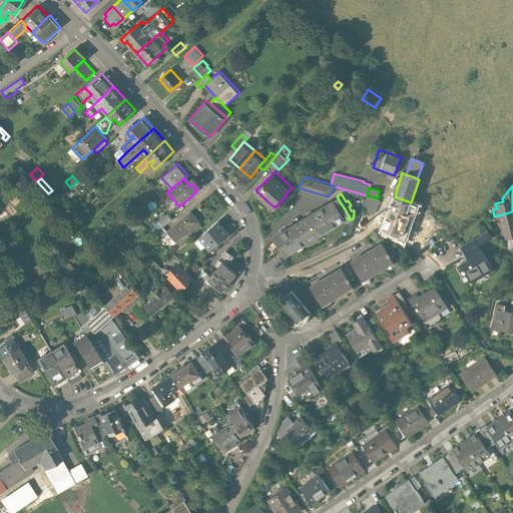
[(367,195),(362,209),(375,213),(380,199),(378,198),(367,195)]
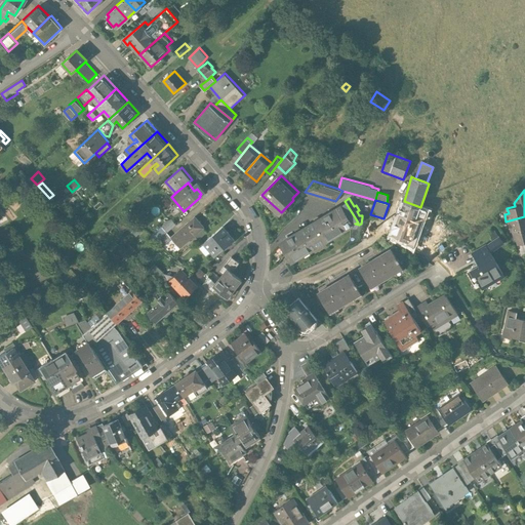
[(345,201),(313,220),(326,242),(355,224),(358,223),(345,201)]
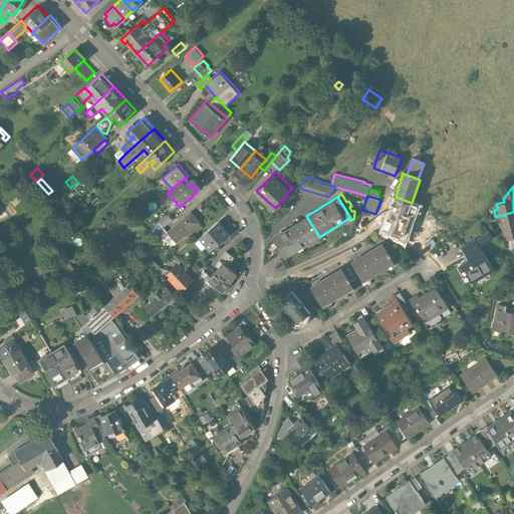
[(412,203),(396,197),(384,229),(404,235),(407,226),(404,225),(412,203)]
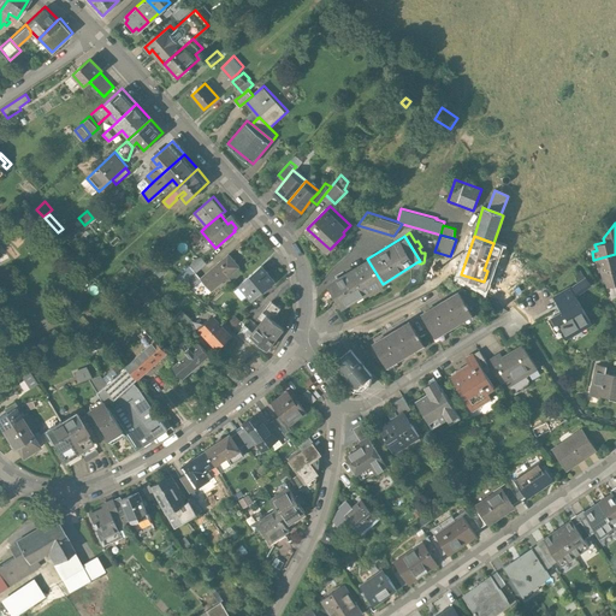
[(241,265),(230,253),(201,277),(202,279),(212,290),(230,276),(238,267),(241,265)]
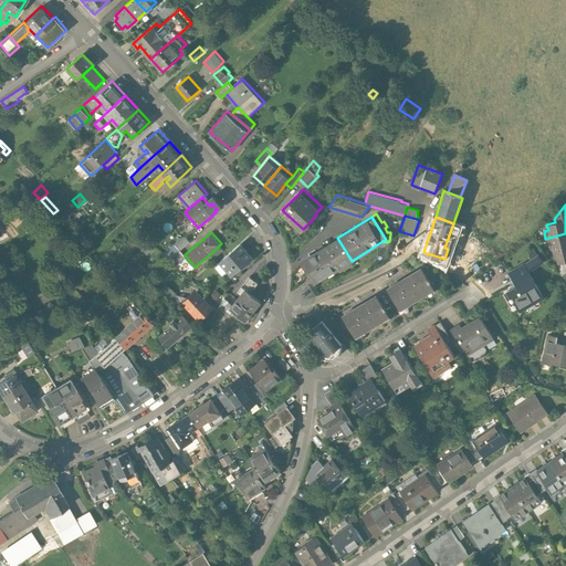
[(565,233),(545,239),(548,252),(553,251),(565,248),(565,233)]
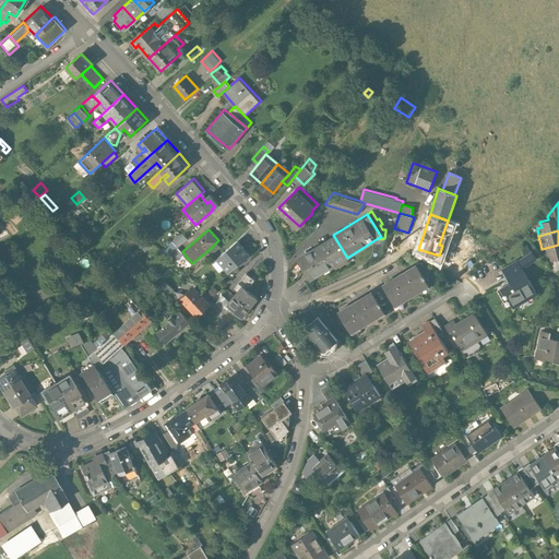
[(167,257),(179,248),(188,239),(183,233),(176,235),(173,241),(161,252),(167,257)]
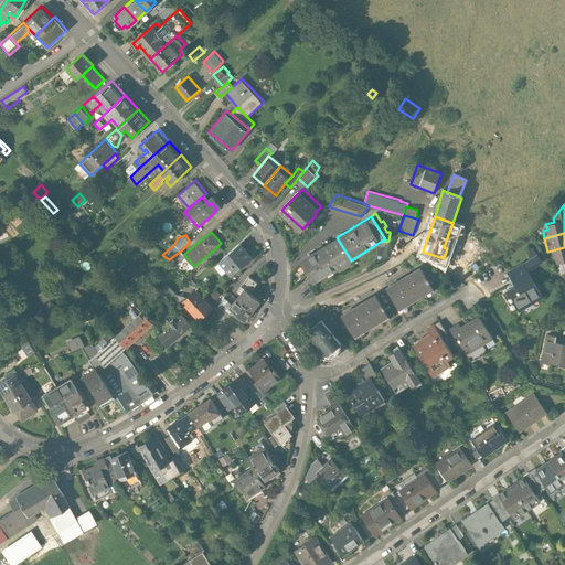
[(138,236),(129,243),(132,247),(141,241),(138,236)]
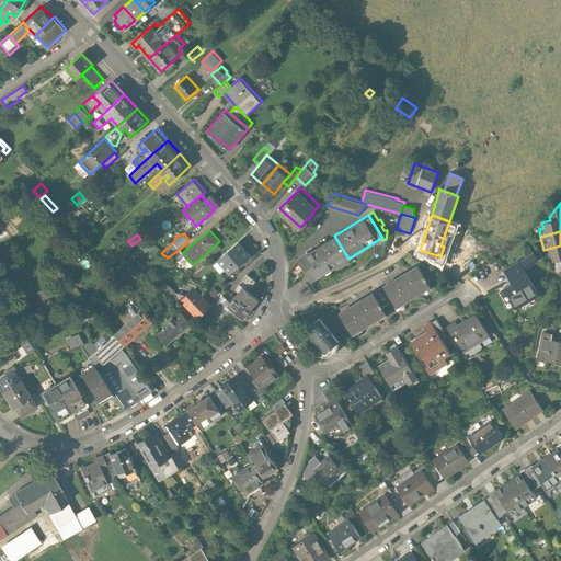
[(315,279),(348,259),(334,236),(300,256),(315,279)]
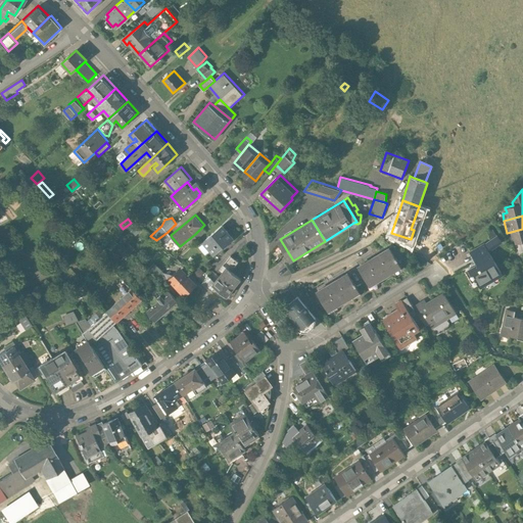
[(236,236),(224,223),(203,241),(216,254),(236,236)]
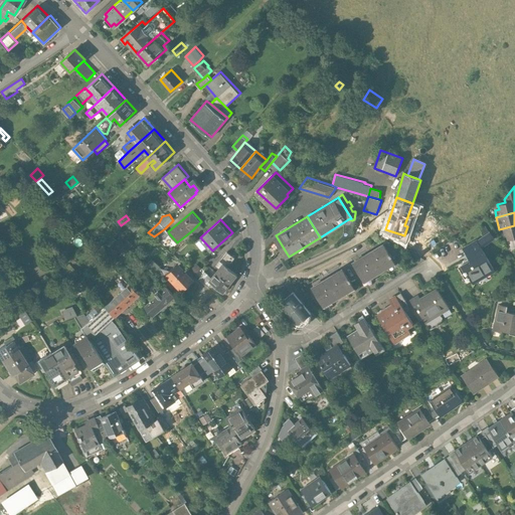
[(139,226),(135,222),(130,227),(134,231),(139,226)]
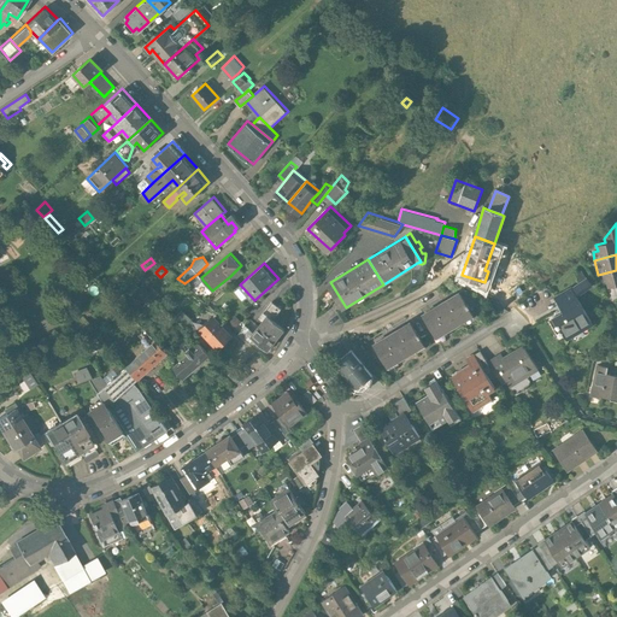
[(244,272),(239,268),(230,276),(234,281),(244,272)]
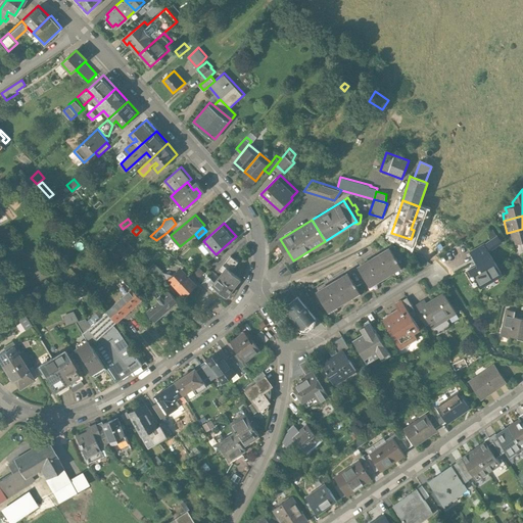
[(488,231),(491,237),(496,234),(492,228),(488,231)]
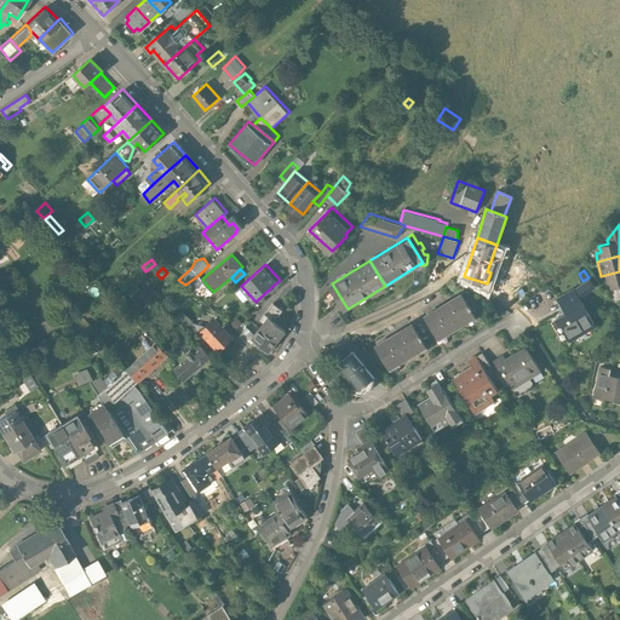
[(619,271),(606,275),(607,280),(608,280),(614,304),(619,302),(619,271)]
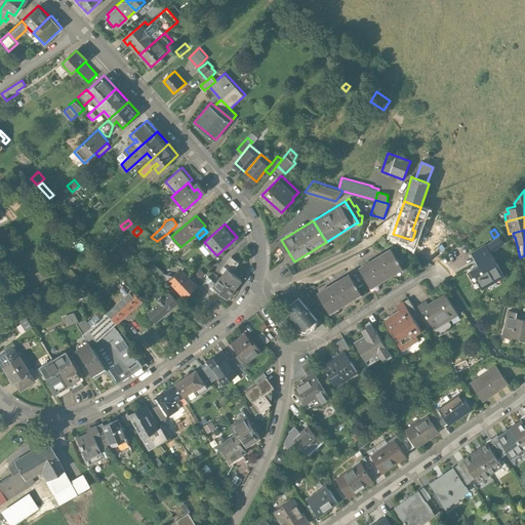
[(163,246),(172,238),(171,236),(168,233),(157,241),(163,246)]
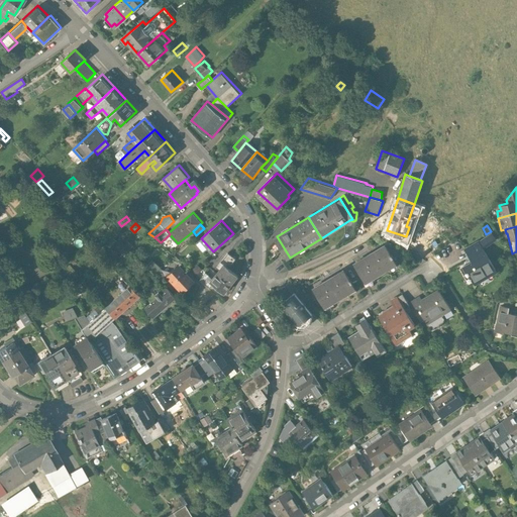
[(478,239),(484,248),(495,238),(491,231),(486,234),(478,239)]
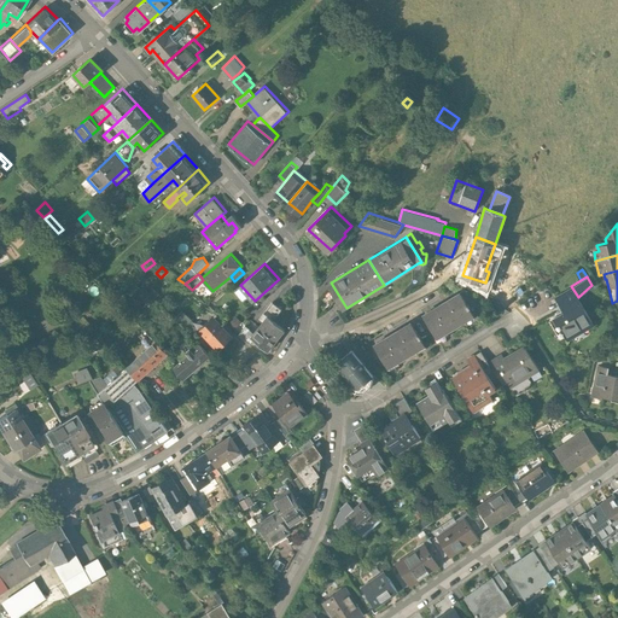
[(594,324),(578,297),(571,286),(554,296),(563,310),(552,316),(566,340),(594,324)]
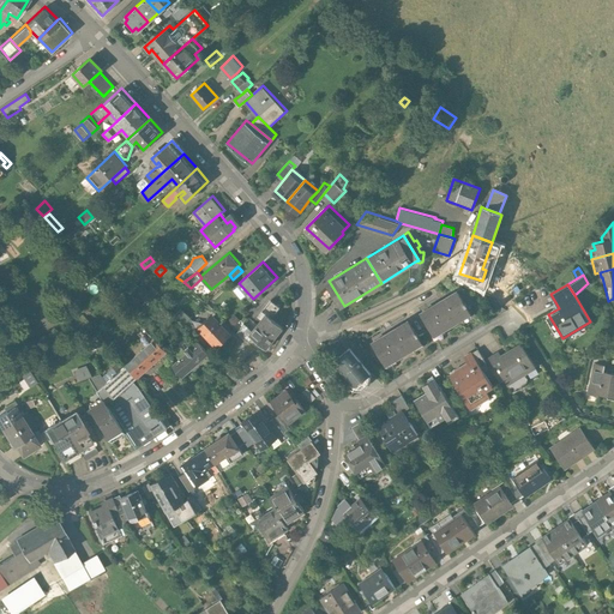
[(475,312),(459,288),(422,311),(438,335),(475,312)]
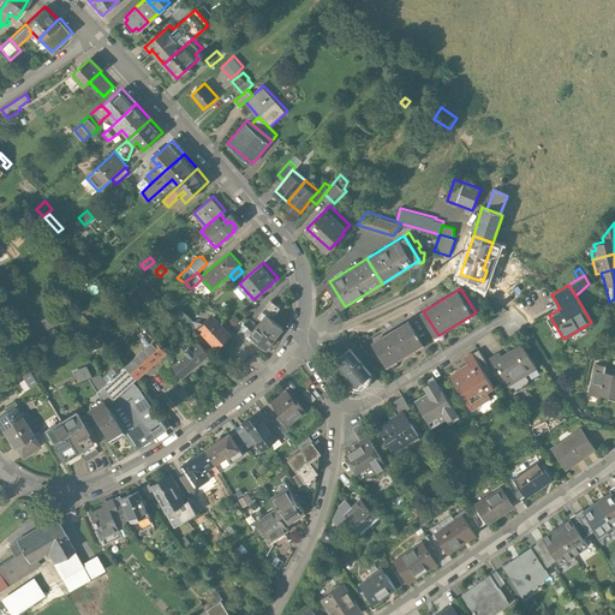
[(506,299),(502,304),(507,308),(509,304),(520,297),(515,292),(506,299)]
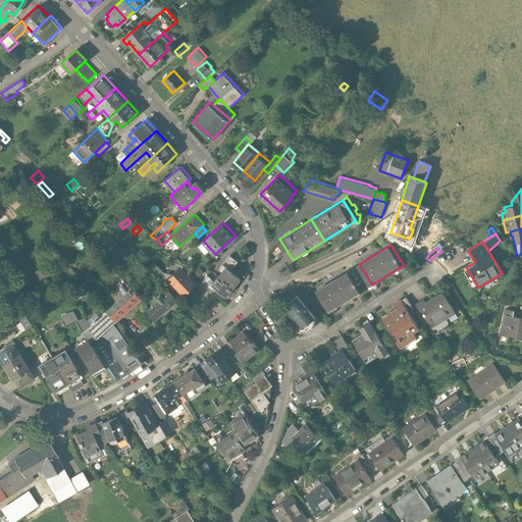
[(223,264),(230,270),(238,261),(230,255),(223,264)]
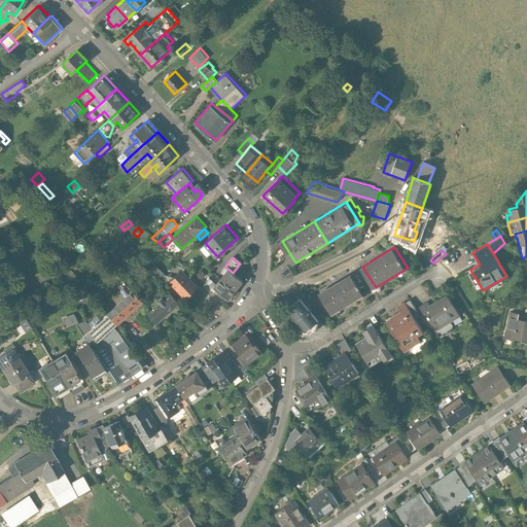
[(233,273),(225,267),(222,271),(225,273),(221,278),(237,289),(243,281),(233,273)]
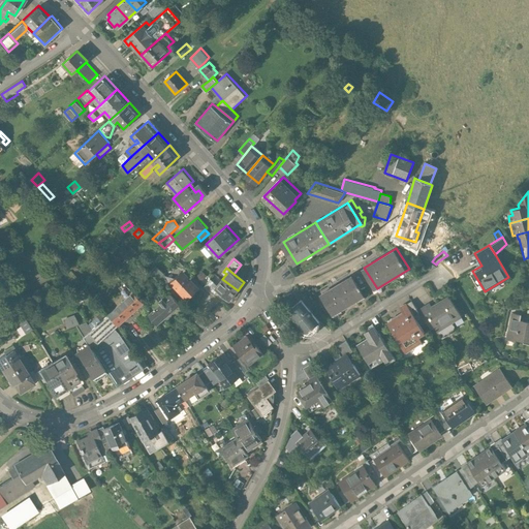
[(200,286),(185,270),(172,282),(188,299),(200,286)]
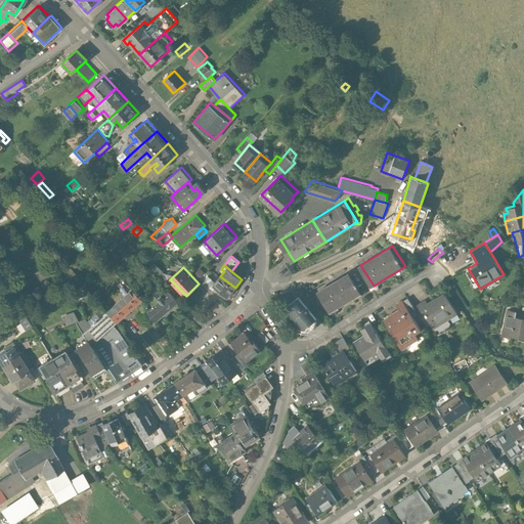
[(78,276),(71,268),(67,271),(74,279),(78,276)]
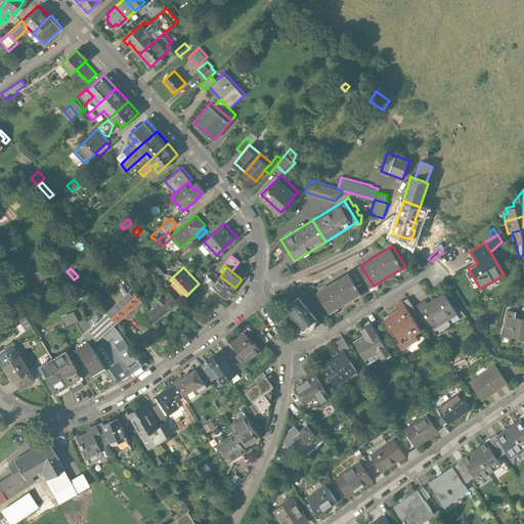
[(205,272),(201,268),(195,273),(200,277),(205,272)]
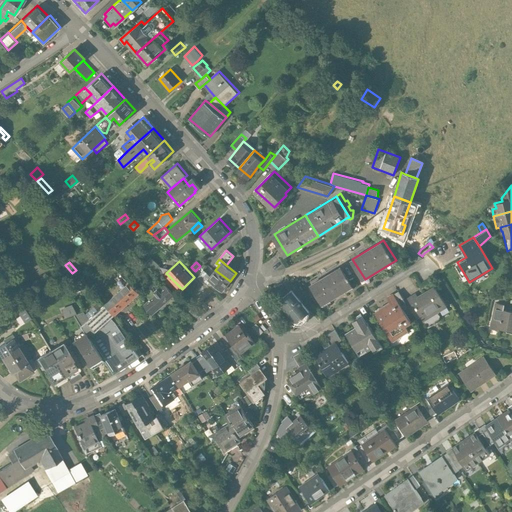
[(355,284),(342,264),(311,284),(323,304),(355,284)]
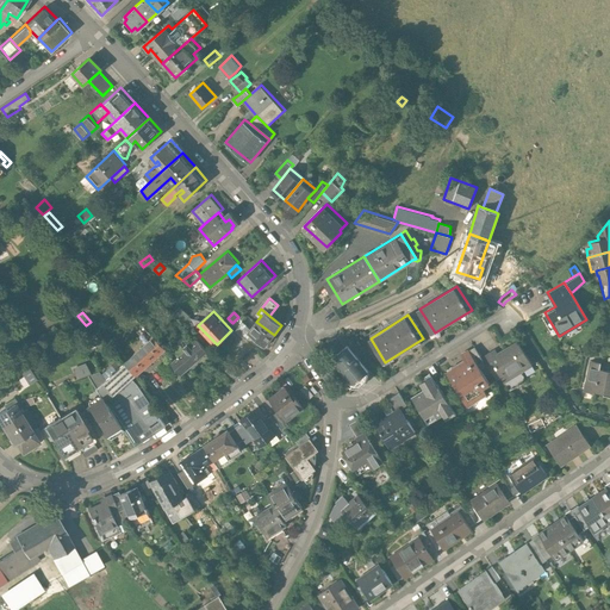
[(144,325),(149,331),(155,327),(150,319),(144,325)]
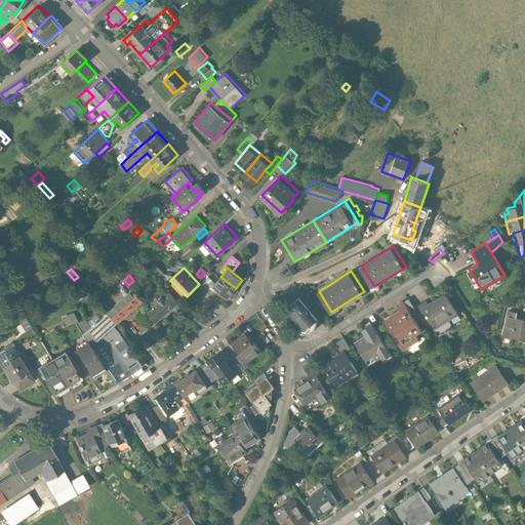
[(213,287),(217,282),(209,276),(202,284),(212,292),(215,288),(213,287)]
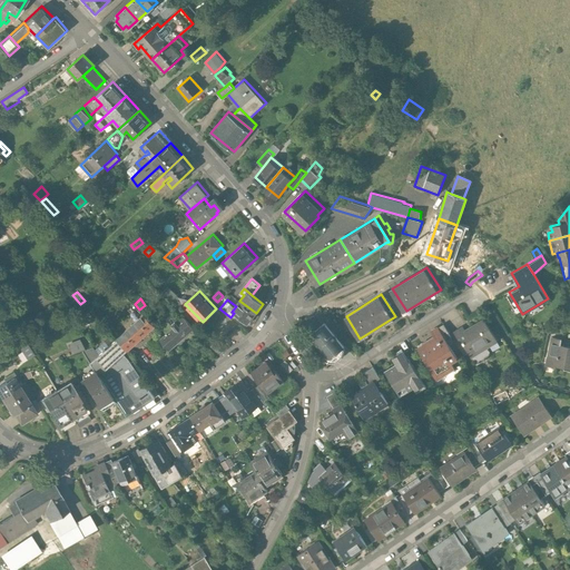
[(248,324),(256,313),(239,301),(236,306),(232,312),(234,313),(248,324)]
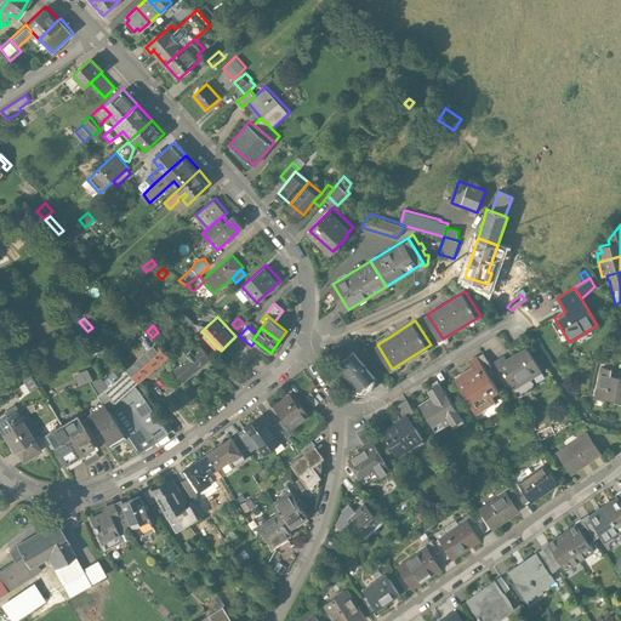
[(141,337),(151,347),(155,342),(152,337),(147,331),(142,335),(141,337)]
